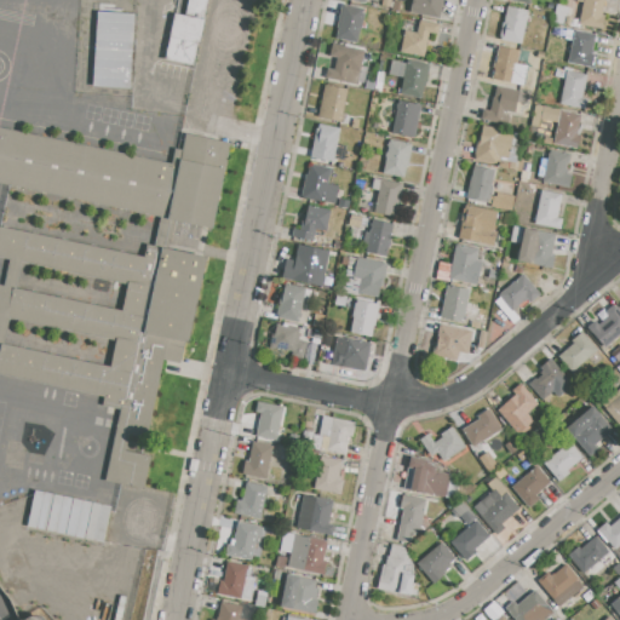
[(206,0),(204,19),(199,42),(197,42),(193,65),(165,59),(174,13),(185,16),(189,0),(206,0)]
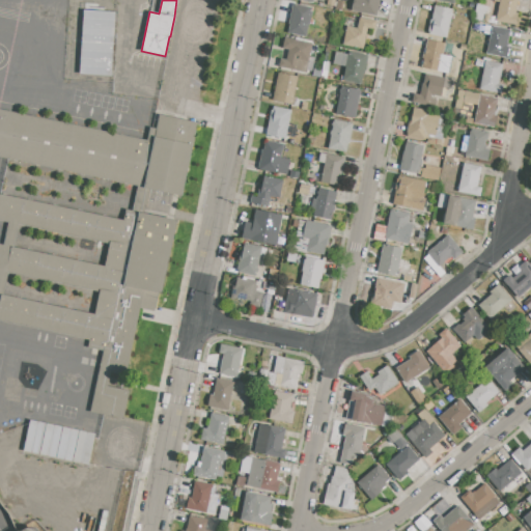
[(379,0),(376,16),(351,10),(353,0),(379,0)]
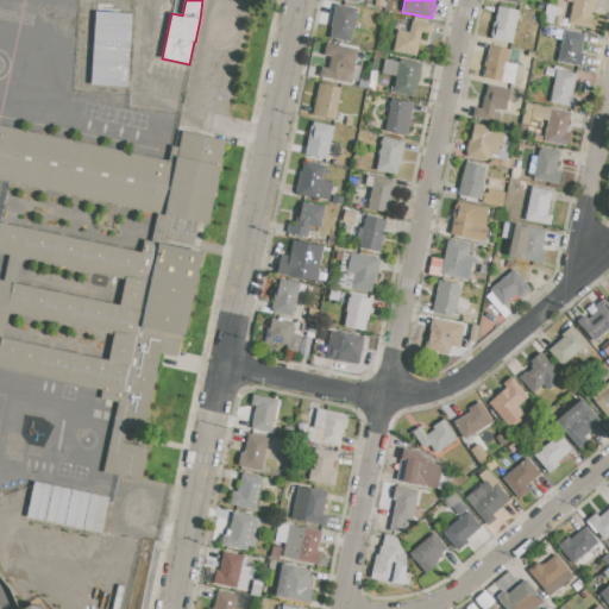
[(566,0),(594,0),(590,16),(595,17),(592,29),(569,24),(572,4),(566,2),(566,0)]
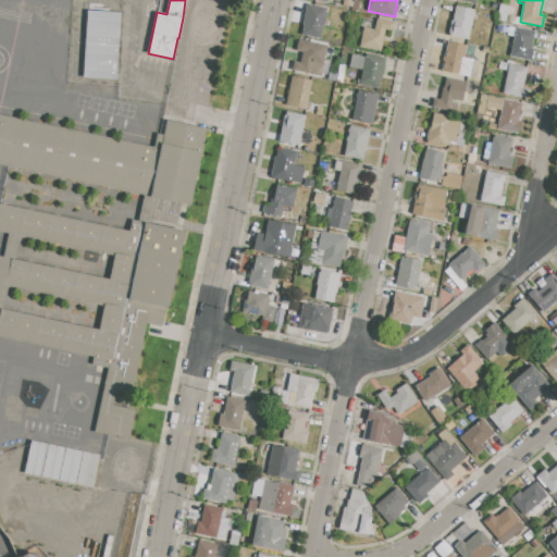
[(351,10),(354,1),(361,2),(359,11),(351,10)]
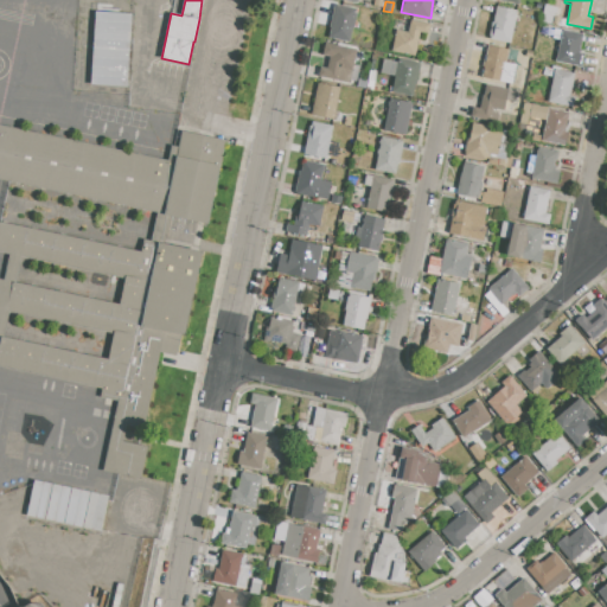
[(544,4),(556,6),(553,25),(541,23),(544,4)]
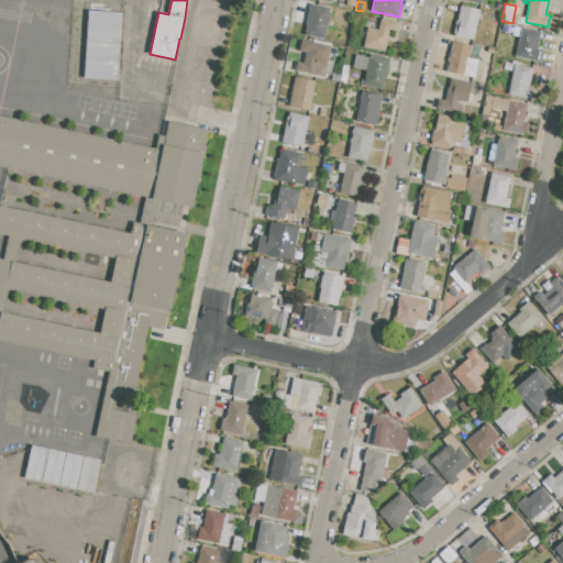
[(331,9),(328,26),(327,26),(324,40),(305,35),(307,26),(306,26),(310,4),(331,9)]
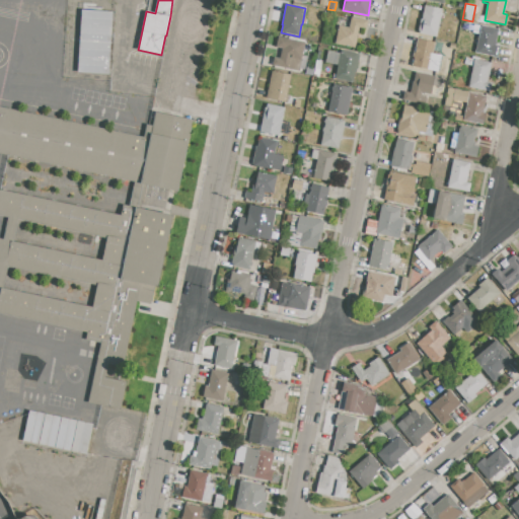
[(422,6),(441,9),(436,36),(417,32),(422,6)]
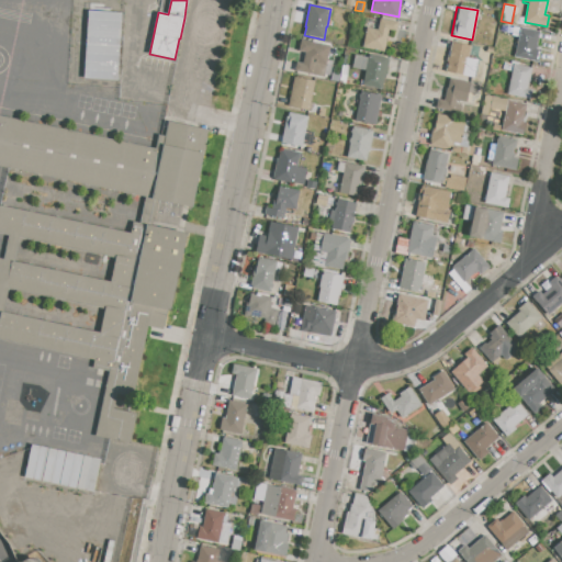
[(89,11),(122,13),(117,81),(83,79),(89,11)]
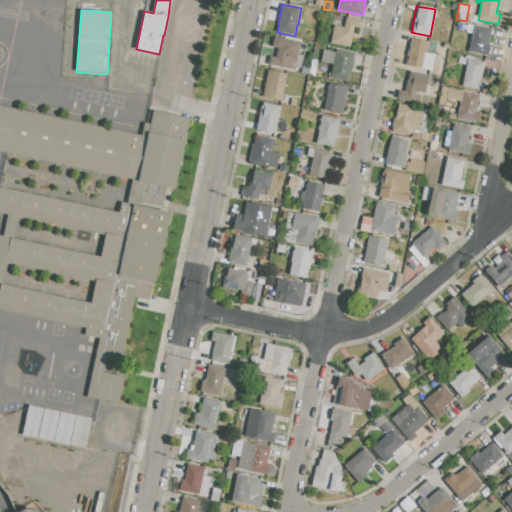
[(335,26),(344,27),(346,17),(363,21),(361,29),(354,27),(349,48),(331,44),(335,26)]
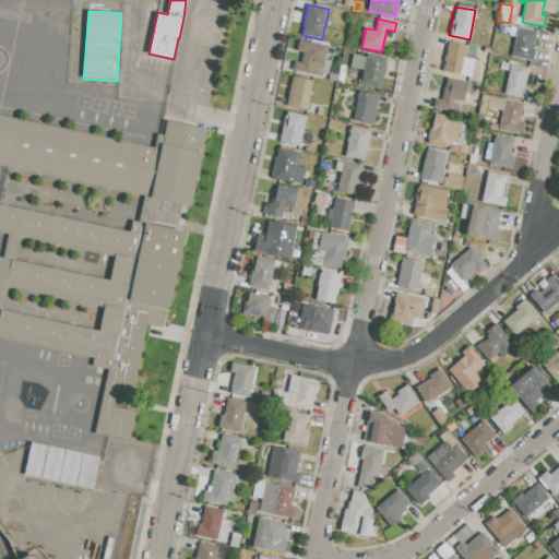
[(518,28),(536,32),(533,45),(535,46),(534,49),(538,50),(536,62),(512,57),(518,28)]
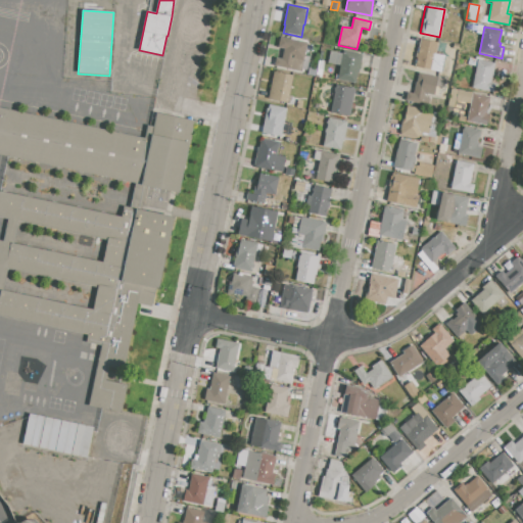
[(283,38),(291,39),(291,38),(307,41),(301,73),(274,67),(276,58),(282,59),(283,51),(280,50),(283,38)]
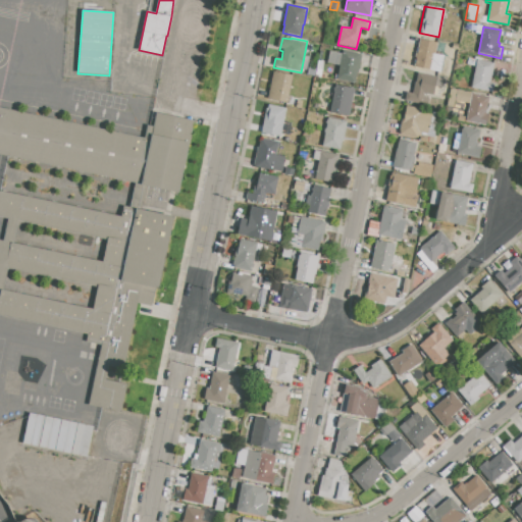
[(419,39),(437,43),(435,54),(444,56),(440,72),(414,67),(419,39)]
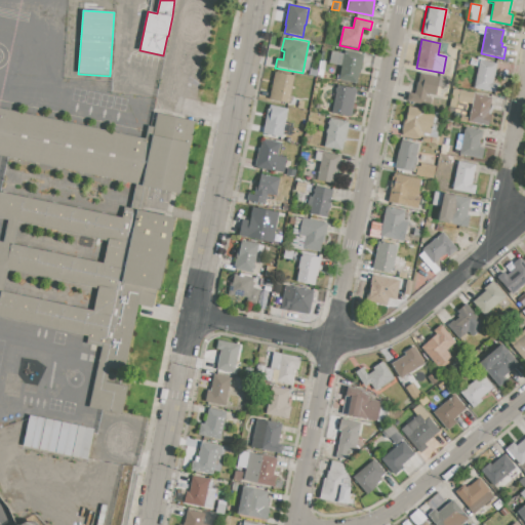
[(344,50),(364,54),(360,74),(358,73),(356,84),(338,81),(340,67),(328,65),(331,51),(344,54),(344,50)]
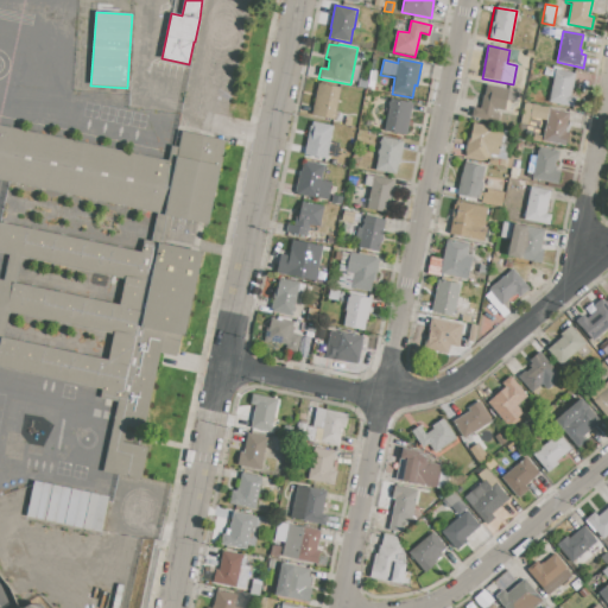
[(556,69),(575,73),(570,96),(576,97),(575,108),(549,102),(556,69)]
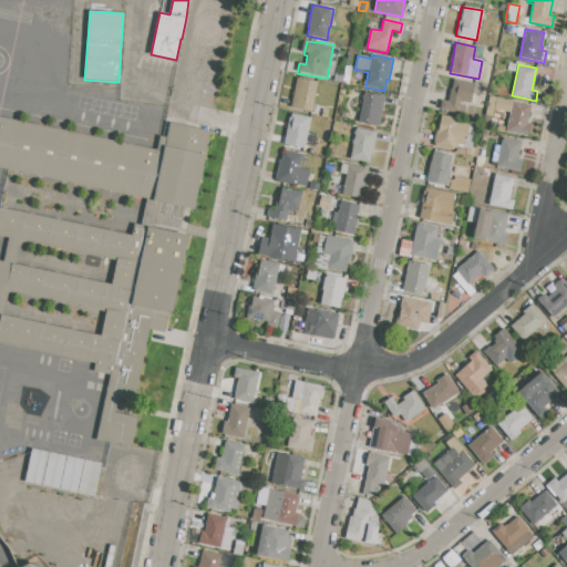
[(297,78),(317,81),(311,112),(290,107),(297,78)]
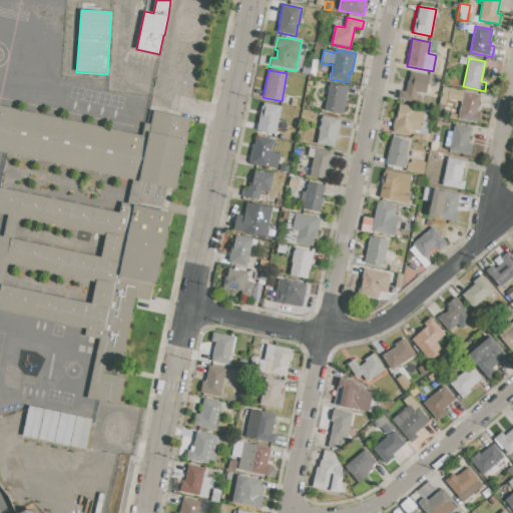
[(411,73),(413,74),(413,71),(430,75),(426,94),(417,92),(417,95),(422,96),(421,102),(414,100),(414,102),(398,99),(399,90),(405,92),(407,80),(409,80),(411,73)]
